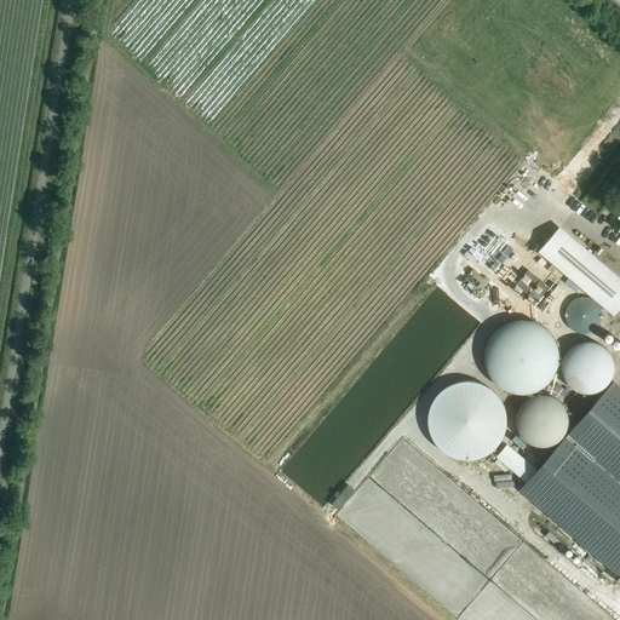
[(619,306),(619,281),(560,230),(541,251),(614,314),(619,306)]
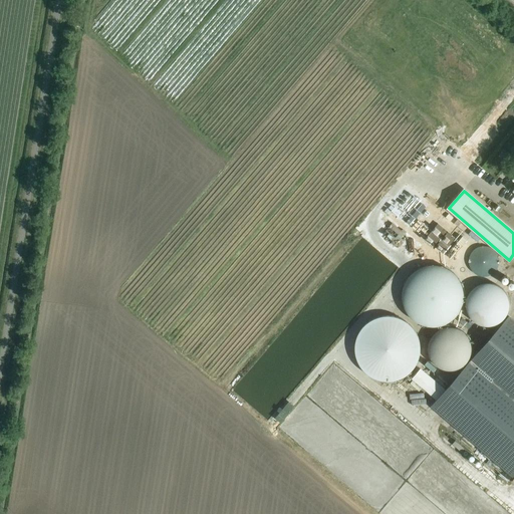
[(499,266),(499,259),(497,253),(492,248),(485,246),(478,248),(473,251),(469,257),(469,264),(471,270),(476,275),(483,277),(490,276),(495,272),(499,266)]
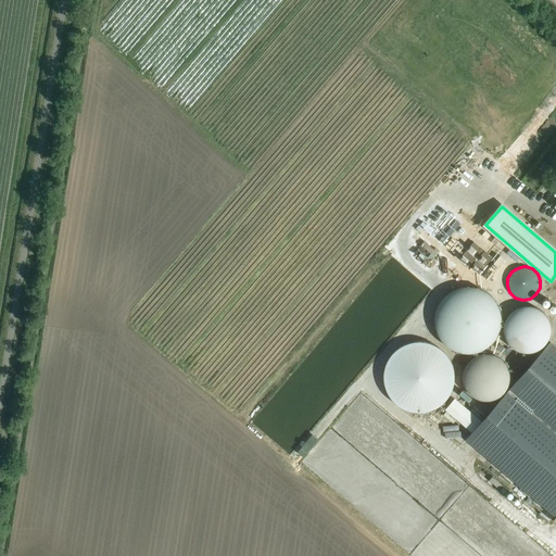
[(500,332),(501,326),(502,318),(500,311),(496,304),(492,298),(487,293),(480,290),(472,288),(465,288),(457,289),(451,292),(445,297),(440,302),(437,310),(434,316),(434,324),(436,331),(439,338),(443,344),(450,349),(456,352),(464,354),(470,354),(478,353),(485,350),(491,345),(496,339),(500,332)]
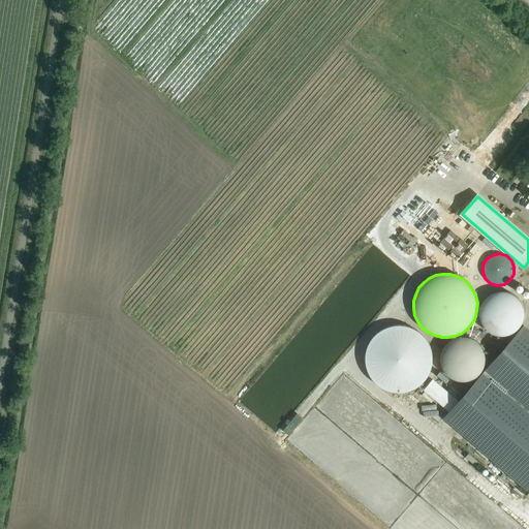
[(518,300),(512,294),(505,292),(498,292),(491,294),(486,299),(481,305),(479,312),(480,319),(483,327),(488,332),(494,335),(501,336),(508,335),(515,332),(520,327),(523,319),(524,312),(522,306),(518,300)]
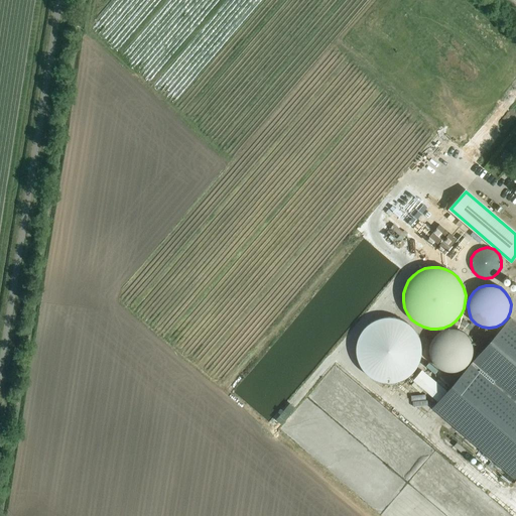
[(357,351),(358,359),(361,367),(366,373),(372,378),(379,381),(387,383),(395,382),(403,380),(410,375),(415,369),(419,362),(421,354),(421,346),(418,338),(414,331),(409,326),(402,320),(394,318),(386,318),(378,319),(371,324),(365,329),(360,336),(357,343),(357,351)]
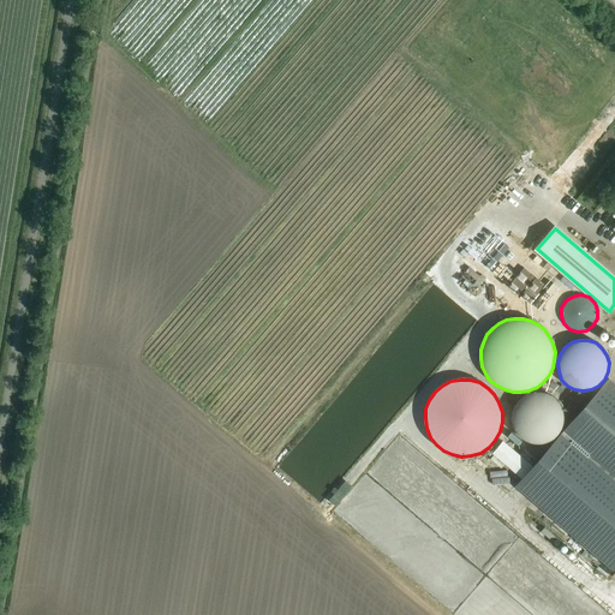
[(563,424),(565,415),(562,406),(556,399),(549,393),(539,392),(530,392),(523,396),(515,402),(512,411),(512,421),(514,429),(520,437),(527,442),(536,445),(545,443),(554,439),(560,433),(563,424)]
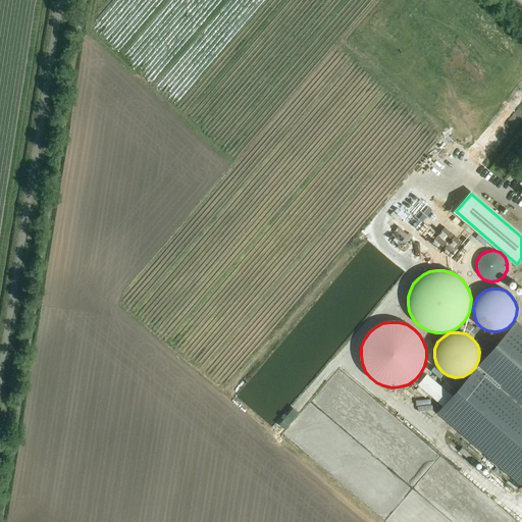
[(474,377),(442,414),(466,434),(505,432),(505,426),(498,412),(492,408),(492,402),(500,394),(509,393),(514,386),(517,388),(516,380),(521,373),(521,337),(507,338),(480,370),(483,376),(474,377)]
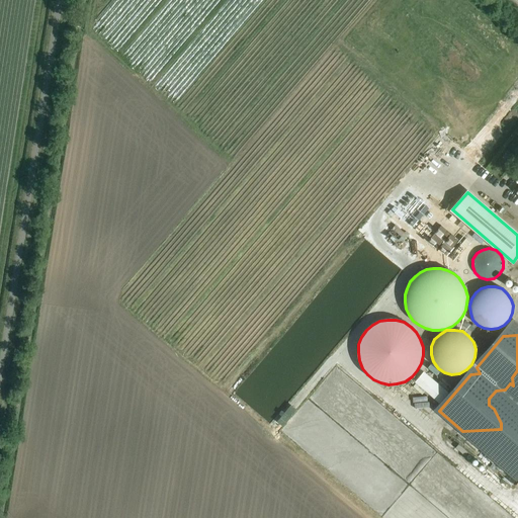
[(437,383),(423,371),(415,382),(428,394),(437,383)]
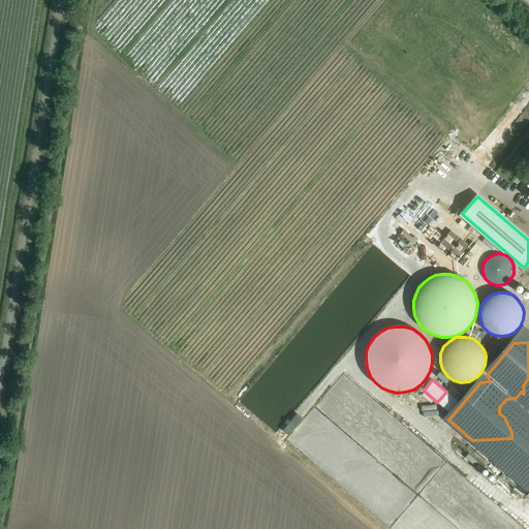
[(528,489),(528,438),(522,438),(520,440),(517,448),(516,448),(510,447),(502,457),(494,456),(521,483),(523,484),(528,489)]
